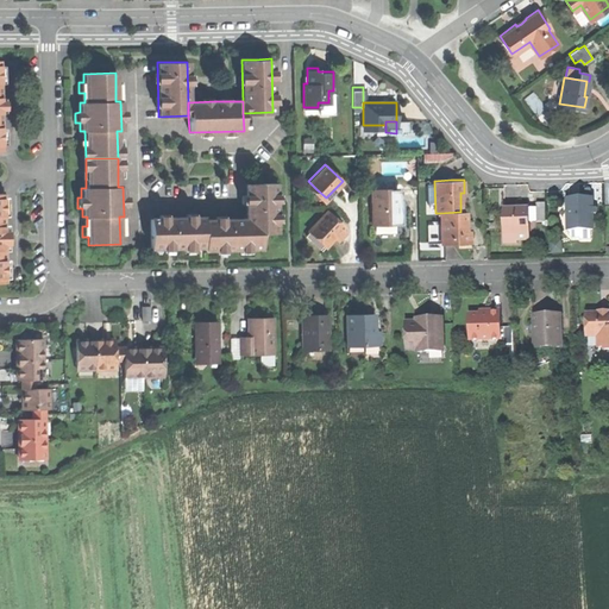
[(246,219),(248,248),(262,248),(262,232),(267,232),(276,232),(275,181),(245,182),(246,219)]
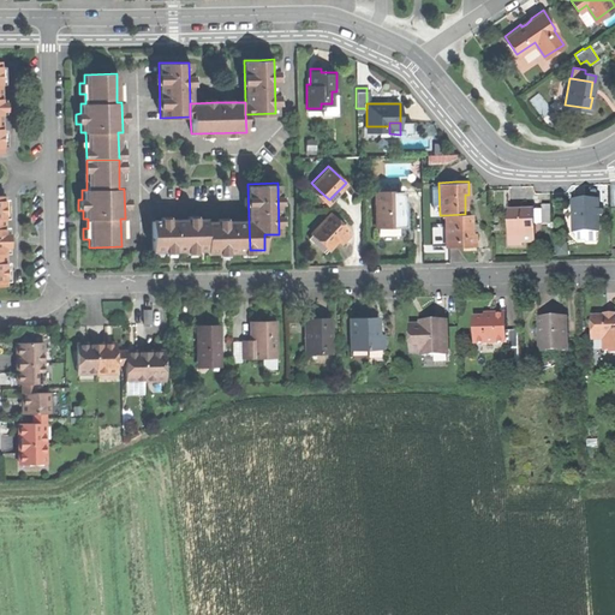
[(374,190),(375,226),(384,225),(400,225),(400,190),(374,190)]
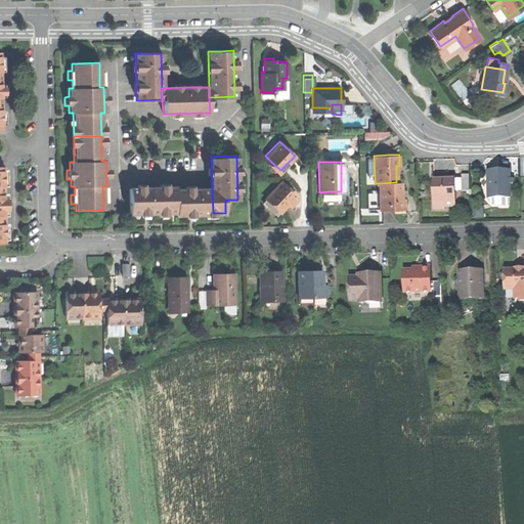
[(497,169),(487,169),(487,197),(490,197),(508,197),(510,197),(509,169),(497,169)]
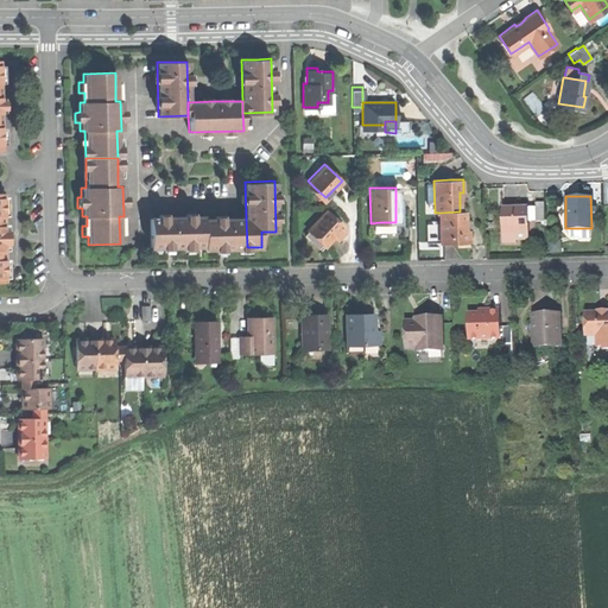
[(513,207),(500,207),(500,229),(514,229),(526,229),(526,220),(526,207),(513,207)]
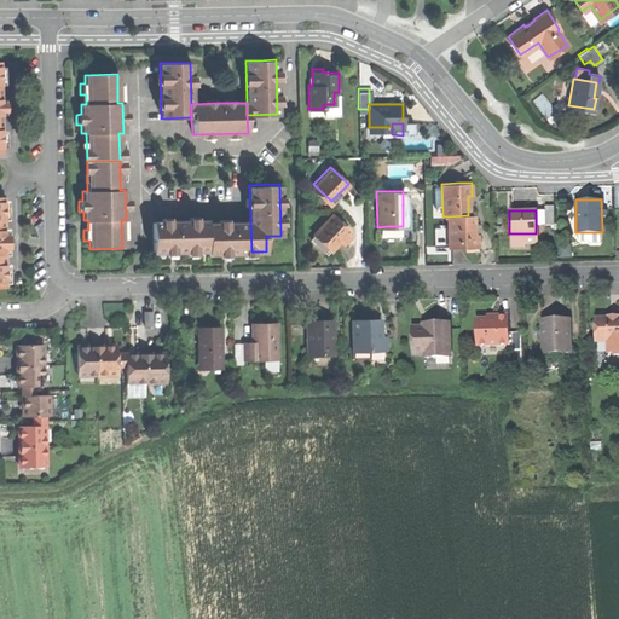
[(333,249),(334,249),(351,232),(331,214),(316,232),(316,233),(327,242),(333,249)]
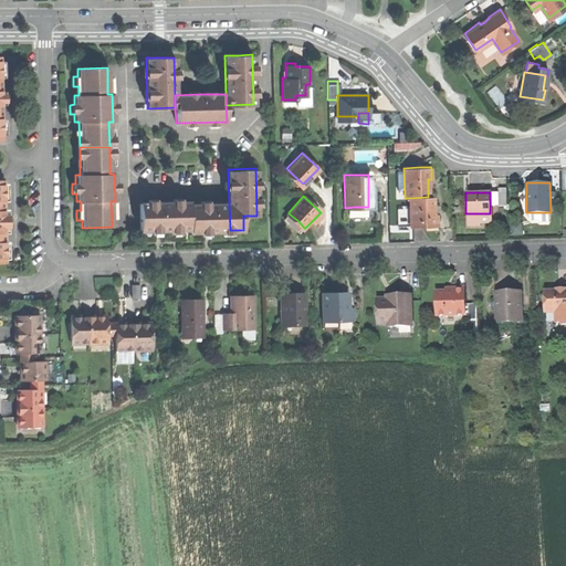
[(432,197),(428,197),(409,198),(409,227),(421,227),(437,226),(437,215),(433,215),(432,197)]
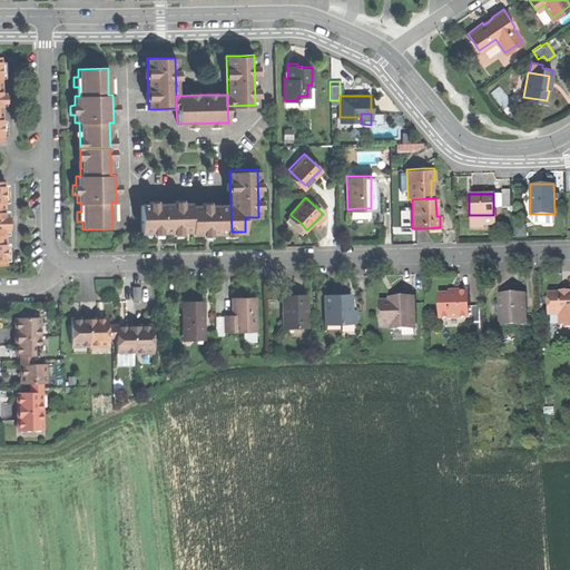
[(165,232),(192,231),(190,206),(190,203),(139,205),(140,233),(165,232)]
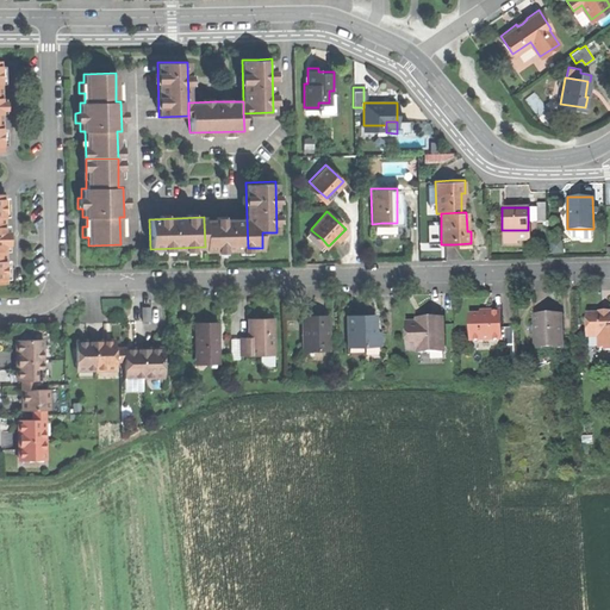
[(224,249),(248,248),(247,219),(204,221),(205,247),(205,249),(224,249)]
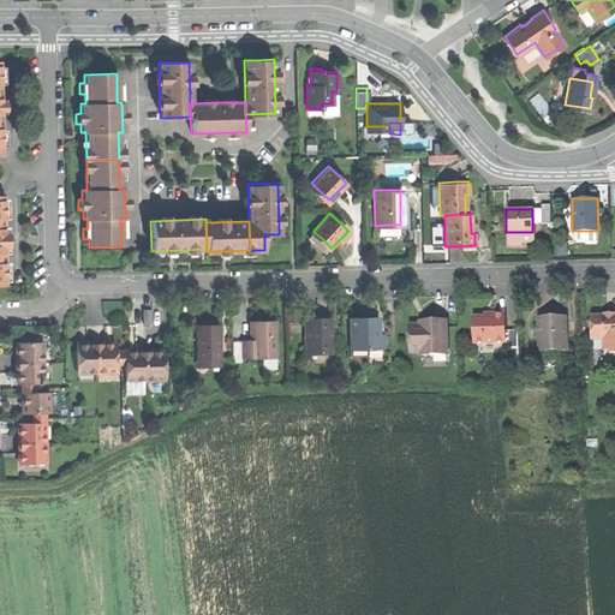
[(596,240),(596,231),(575,231),(575,239),(586,239),(586,240),(596,240)]
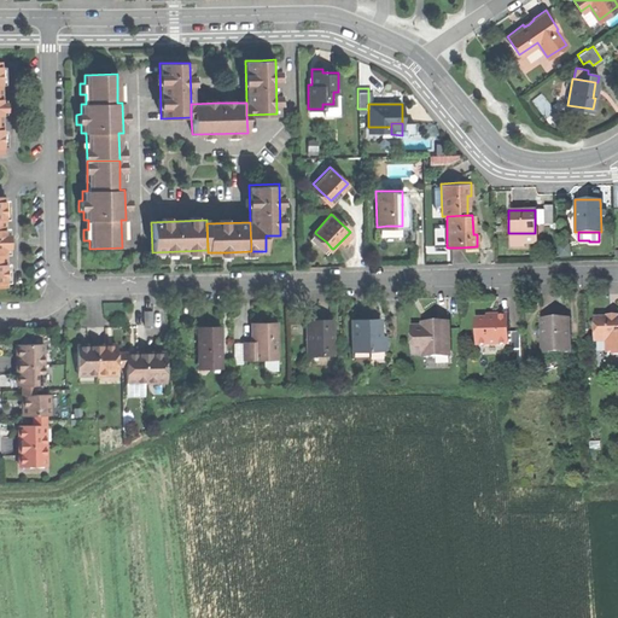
[(315,244),(320,249),(326,242),(315,233),(310,239),(315,244)]
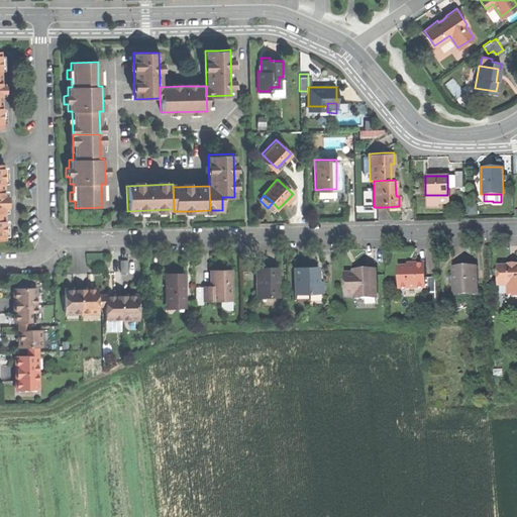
[(437,202),(437,195),(425,195),(425,205),(437,205),(437,202)]
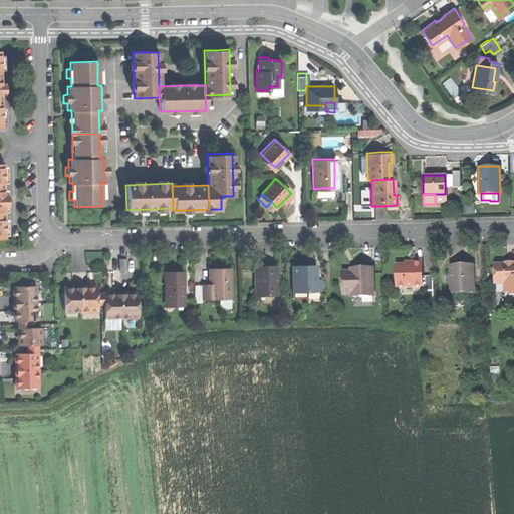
[(271,212),(276,207),(271,201),(266,207),(271,212)]
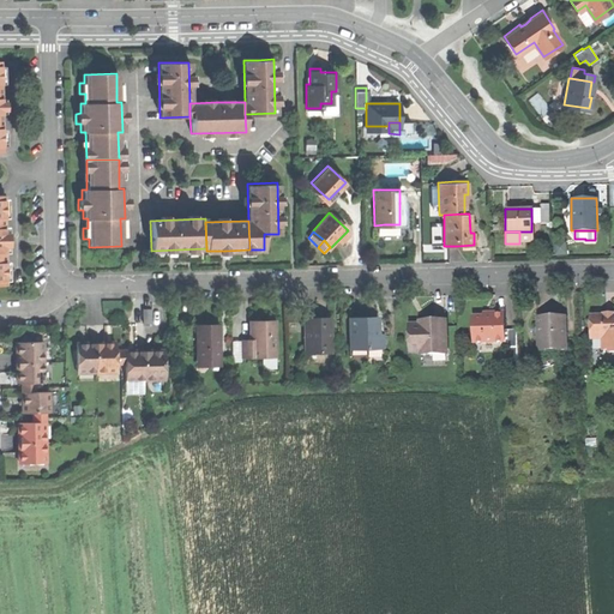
[(473,317),(473,343),(504,343),(504,330),(504,312),(493,312),(493,315),(483,317),(473,317)]
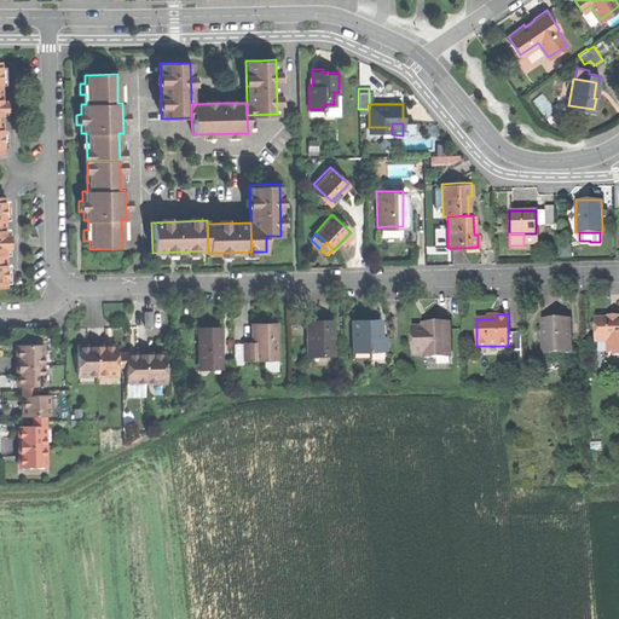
[(595,317),(595,341),(607,341),(608,352),(618,351),(618,317),(618,319),(613,319),(609,319),(609,317),(595,317)]
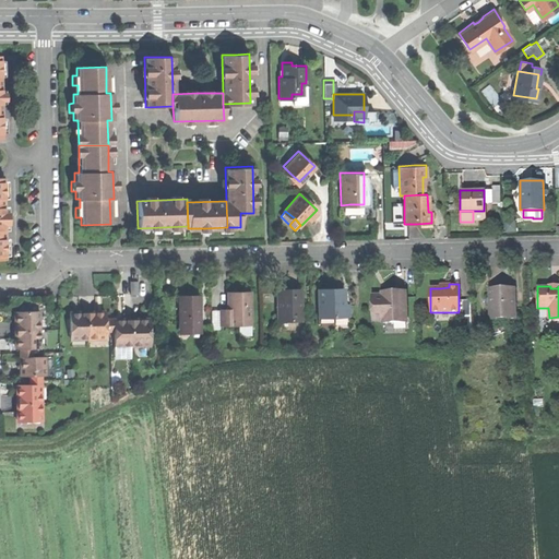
[(323,288),(324,319),(349,319),(349,305),(343,305),(343,288),(331,288),(323,288)]
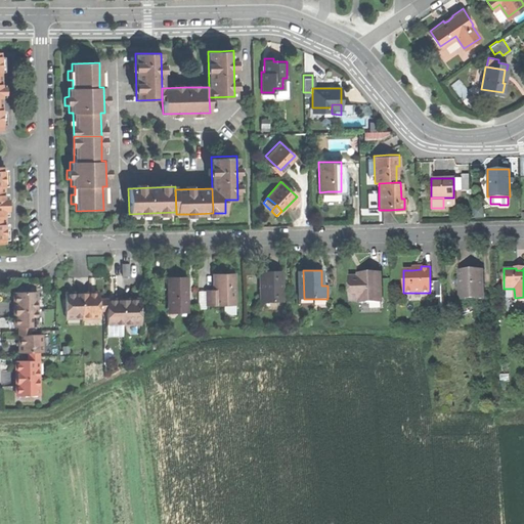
[(460,270),(460,299),(483,299),(483,270),(469,270),(460,270)]
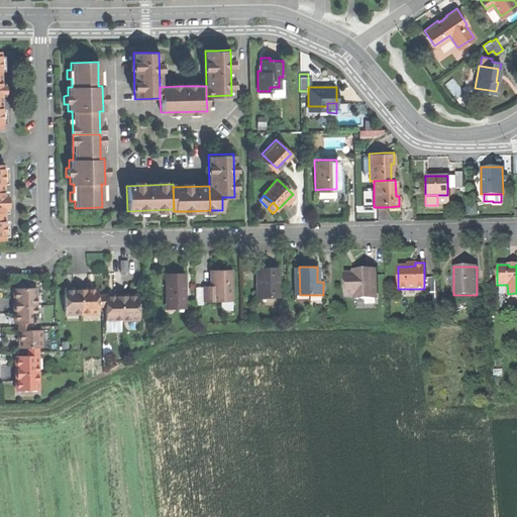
[(263,269),(255,269),(255,297),(276,297),(276,280),(278,280),(277,268),(263,269)]
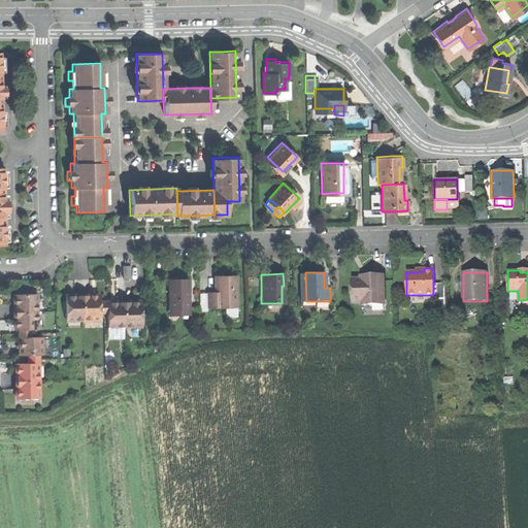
[(360,279),(352,279),(352,303),(361,303),(361,305),(373,305),(372,300),(384,300),(383,275),(369,276),(369,279),(360,279)]
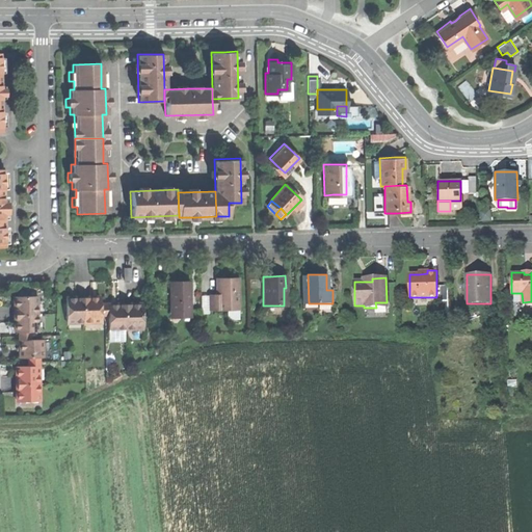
[(207,296),(207,311),(238,310),(238,281),(214,282),(214,296),(207,296)]
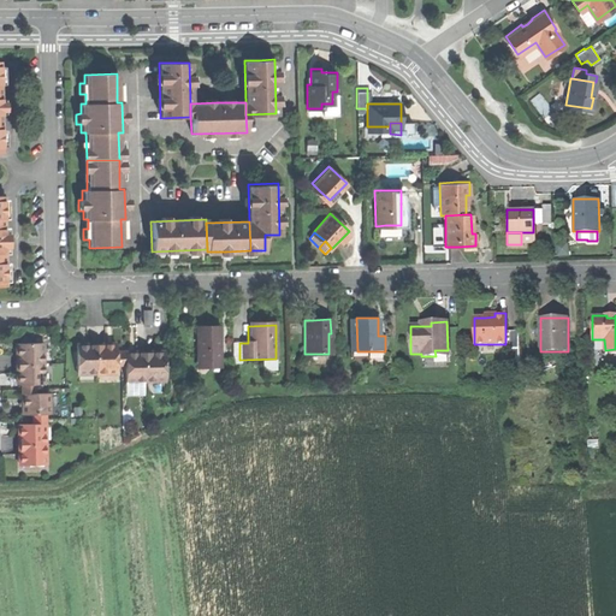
[(205,327),(195,327),(195,361),(219,360),(218,327),(205,327)]
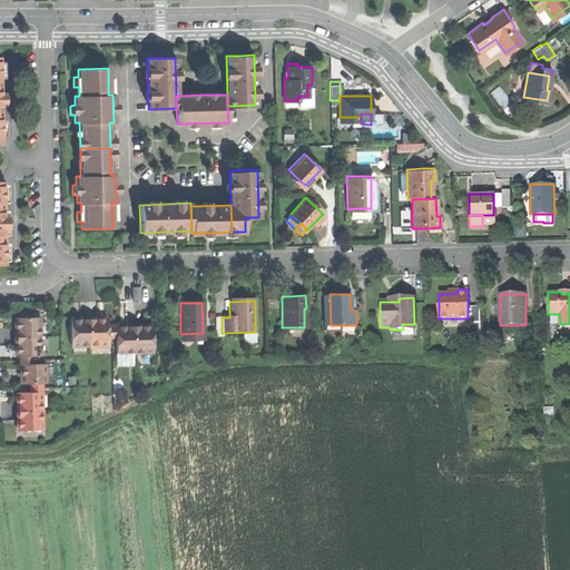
[(480,306),(468,306),(468,318),(472,318),(472,332),(480,332),(480,306)]
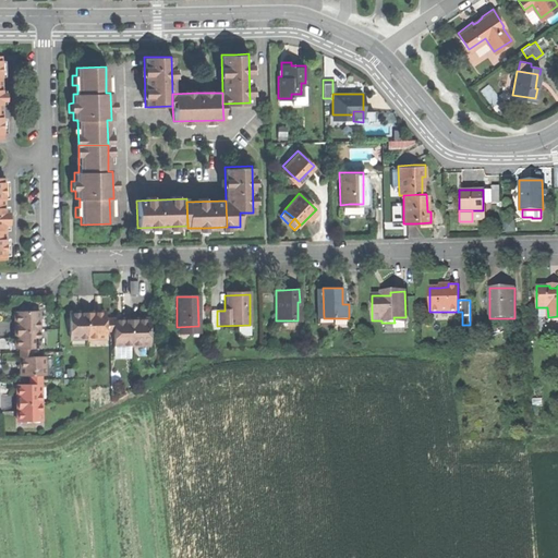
[(15,320),(15,330),(39,329),(39,310),(14,310),(15,320)]
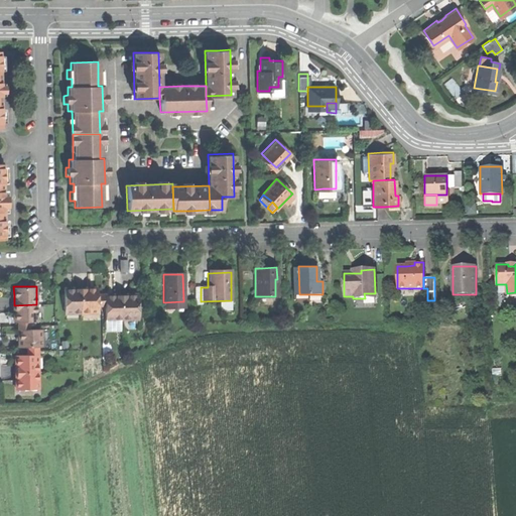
[(63,289),(63,313),(82,313),(81,288),(71,289),(63,289)]
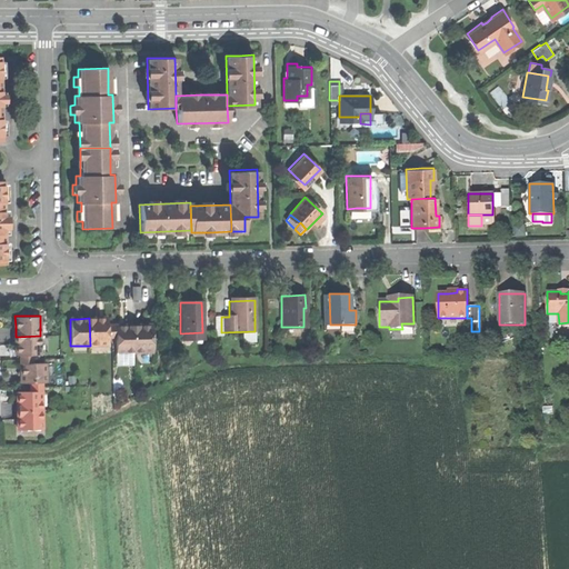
[(97,318),(89,318),(90,346),(108,345),(107,318),(97,318)]
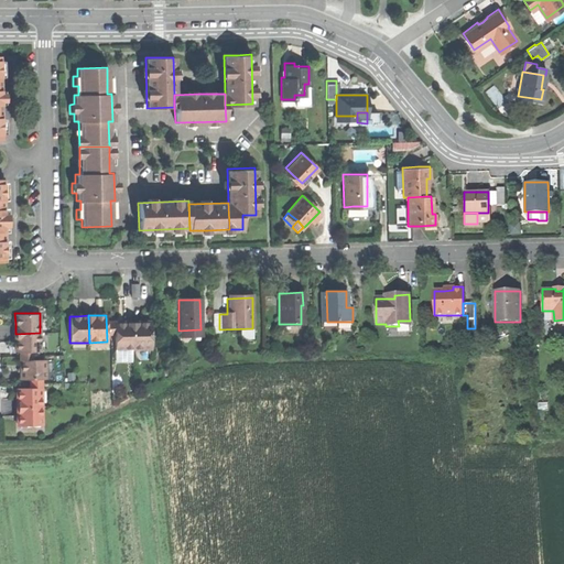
[(121,322),(115,323),(115,349),(116,349),(130,349),(133,349),(133,322),(121,322)]
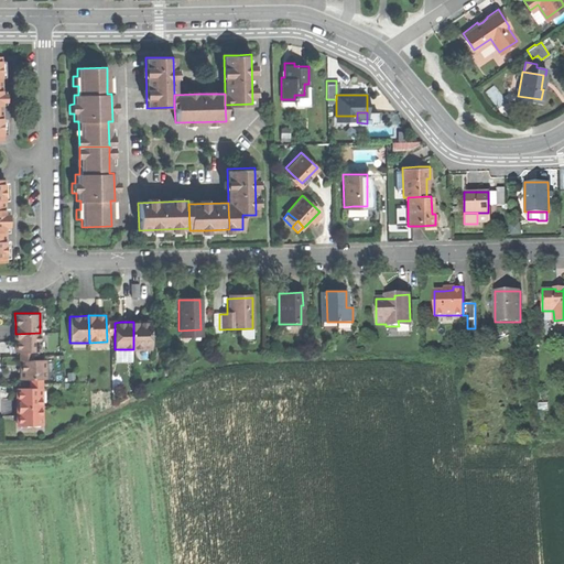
[(141,322),(133,322),(133,349),(151,348),(151,322),(141,322)]
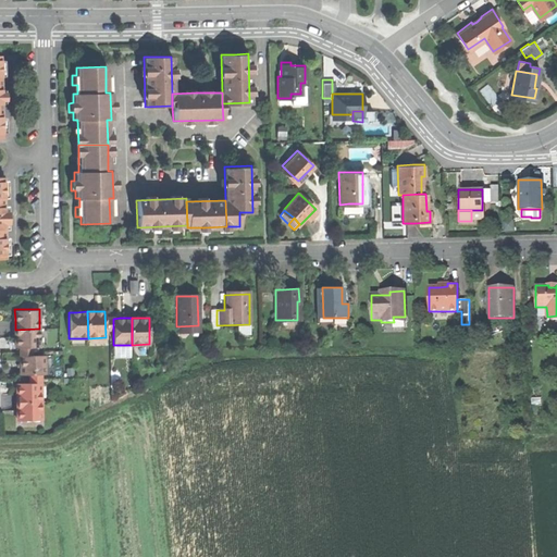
[(15,348),(39,347),(39,329),(15,330),(15,338),(15,348)]
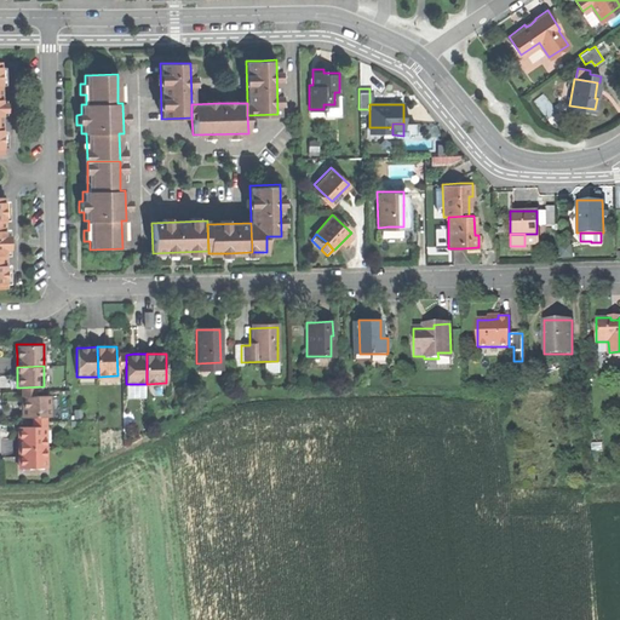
[(144,397),(143,384),(127,384),(128,397),(144,397)]
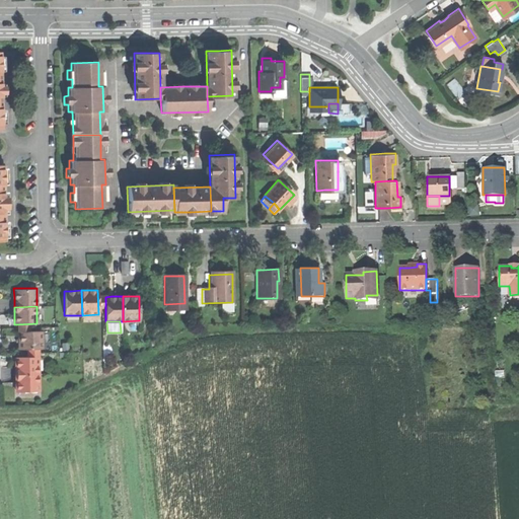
[(19,350),(42,350),(41,331),(18,331),(19,342),(19,350)]
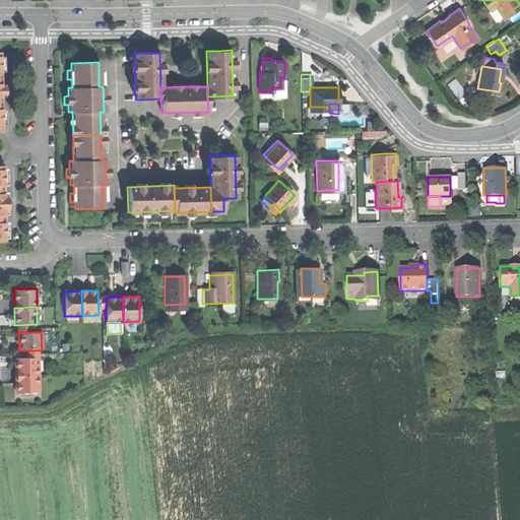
[(15,368),(16,376),(38,375),(38,358),(15,358),(15,368)]
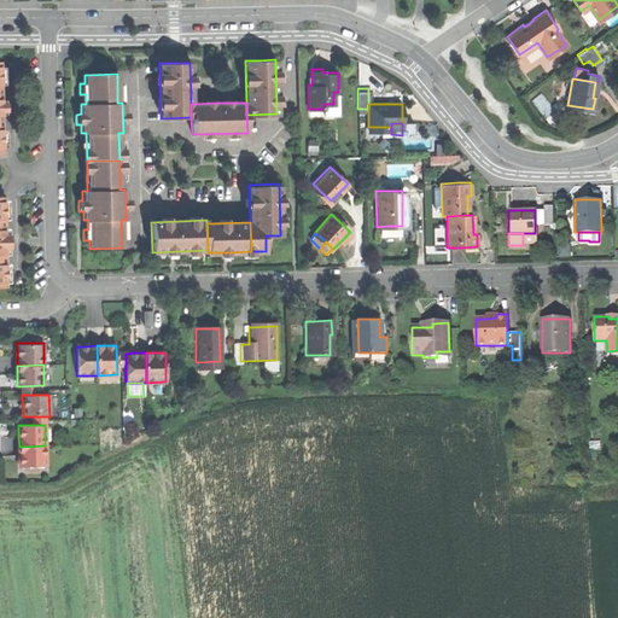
[(46,466),(45,445),(19,447),(19,456),(19,466),(46,466)]
